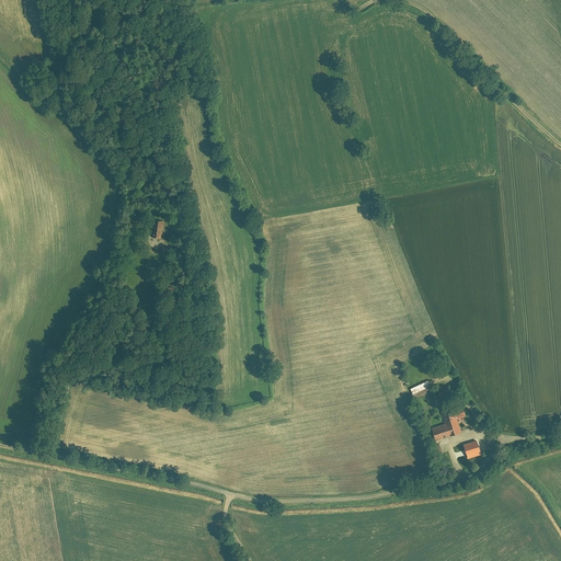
[(162,238),(164,221),(152,220),(150,237),(162,238)]
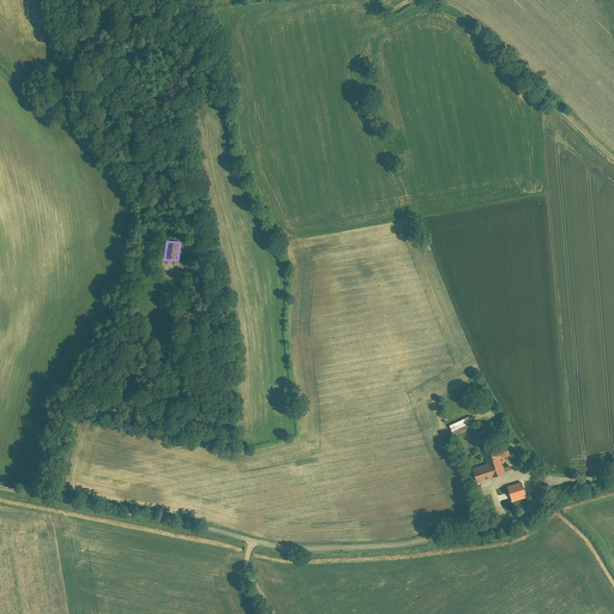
[(470,416),(450,425),(453,432),(474,422),(470,416)]
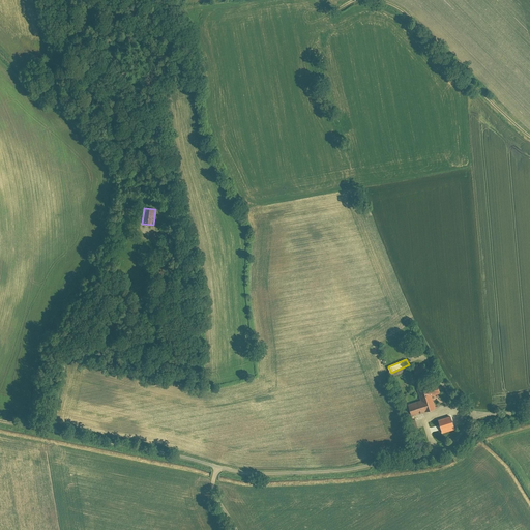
[(423,365),(415,367),(418,374),(425,372),(423,365)]
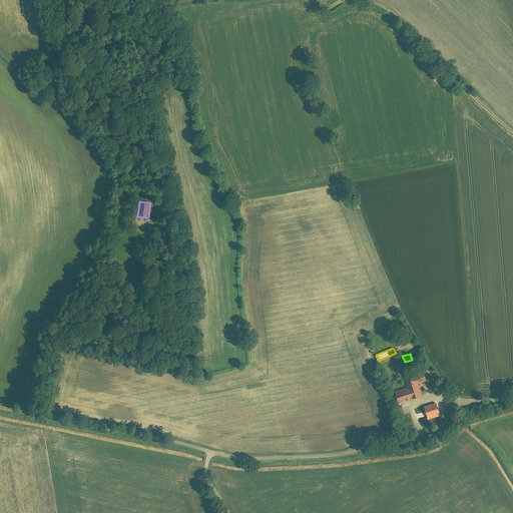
[(396,391),(399,402),(423,394),(419,383),(427,380),(424,372),(417,374),(416,372),(405,376),(409,387),(396,391)]
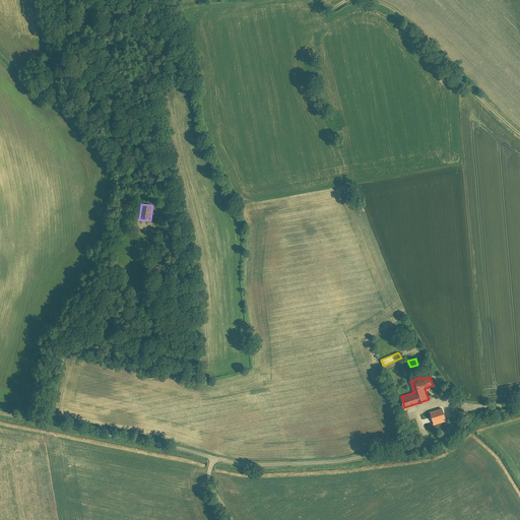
[(443,405),(420,412),(426,427),(447,419),(443,405)]
